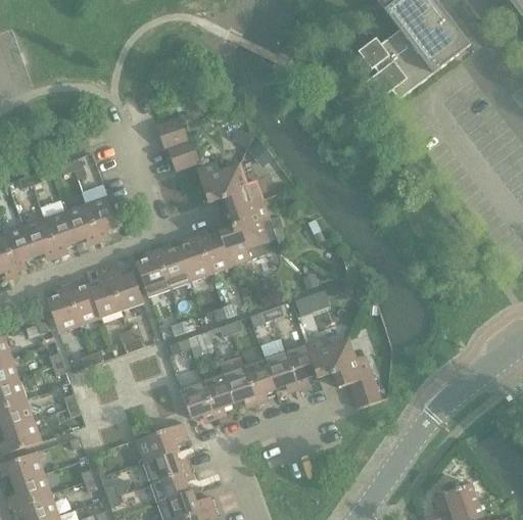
[(377,0),(399,30),(381,43),(376,37),(375,38),(377,41),(363,51),(374,65),(371,67),(372,68),(374,66),(380,75),(369,83),(380,97),(377,99),(378,100),(392,90),(399,99),(471,45),(462,34),(458,28),(437,1),(436,0),(377,0)]
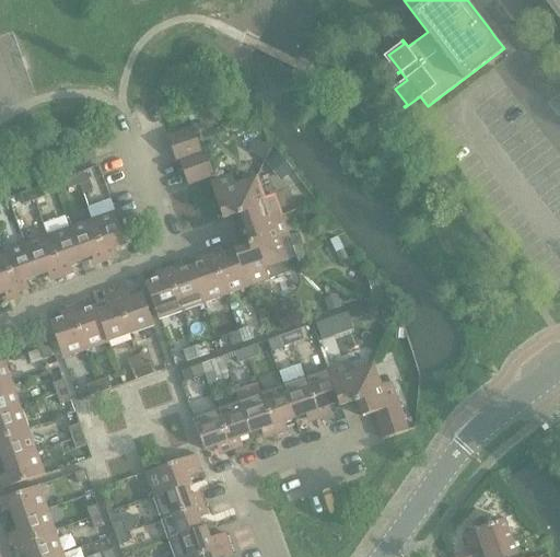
[(544,0),(549,7),(559,20),(559,0),(544,0)]
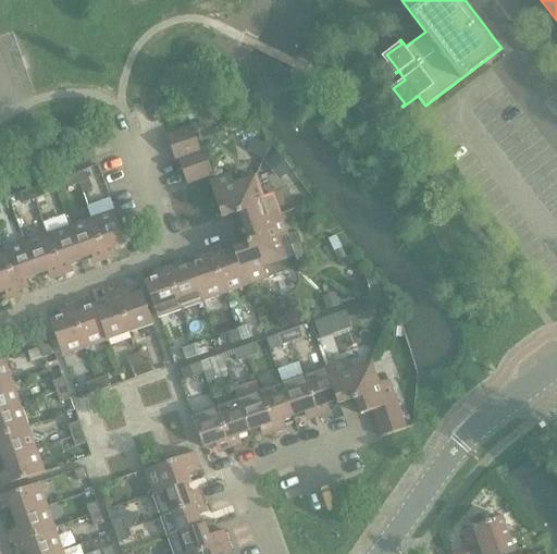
[(215,100),(195,108),(197,112),(200,121),(220,113),(220,111),(215,100)]
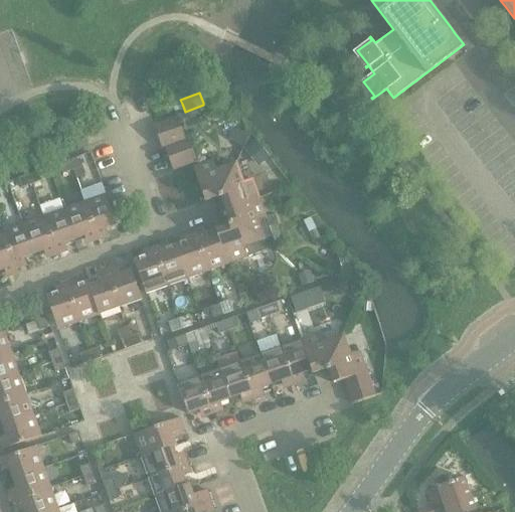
[(154,123),(158,135),(181,126),(177,115),(154,123)]
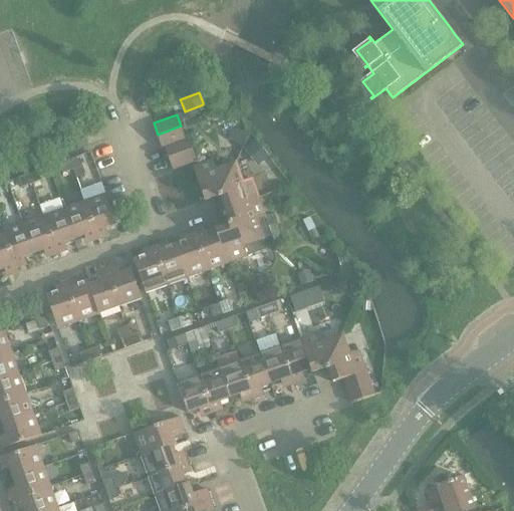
[(181,125),(158,135),(162,146),(165,145),(185,138),(181,125)]
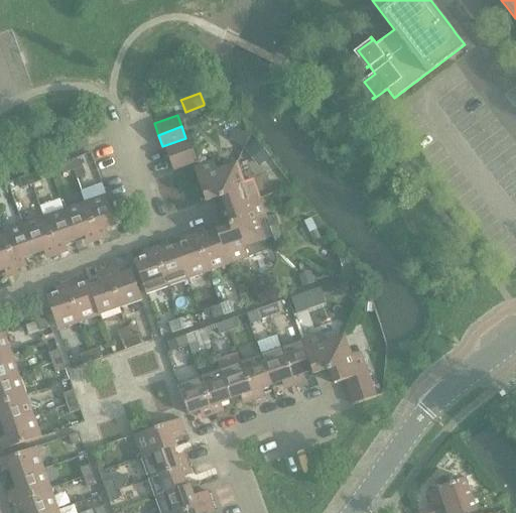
[(238,127),(232,138),(243,144),(249,133),(238,127)]
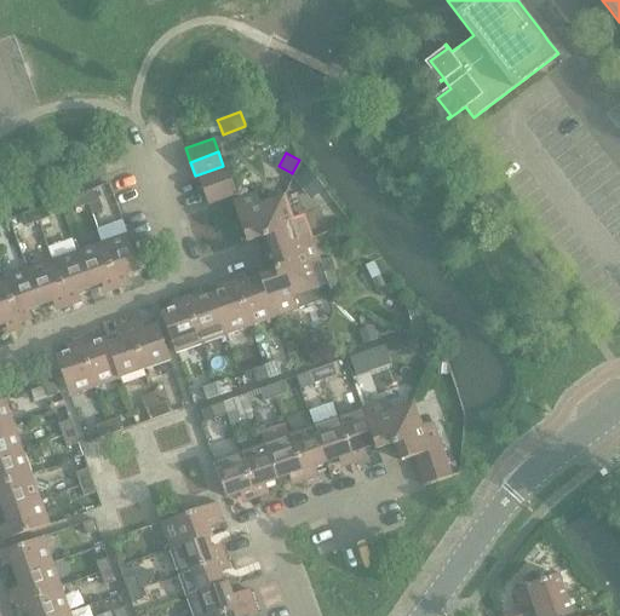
[(223,166),(199,174),(204,189),(231,178),(227,165),(223,166)]
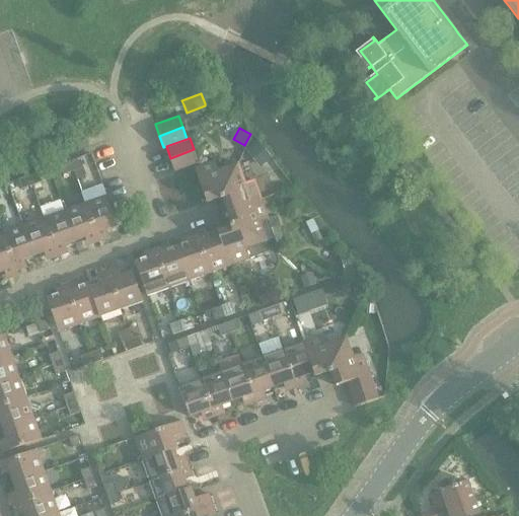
[(261,140),(248,149),(261,164),(273,154),(261,140)]
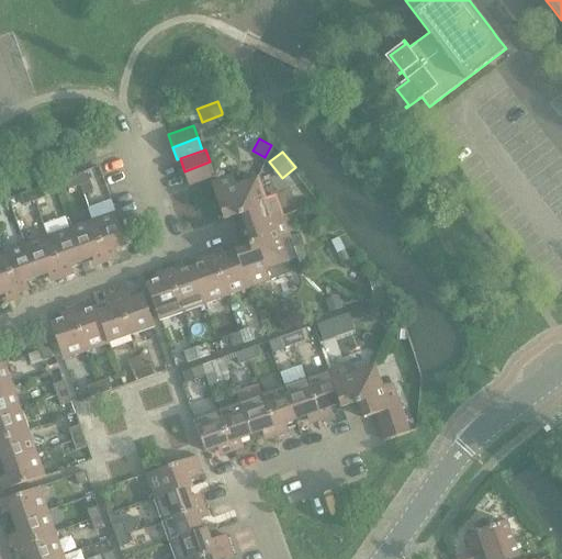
[(210,161),(184,171),(189,183),(214,175),(210,161)]
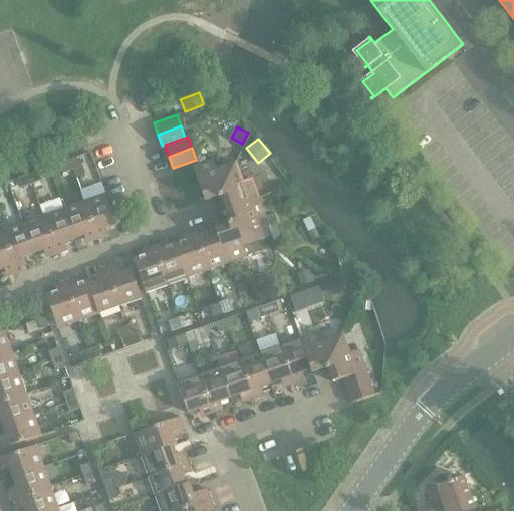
[(78,154),(69,158),(72,168),(82,164),(78,154)]
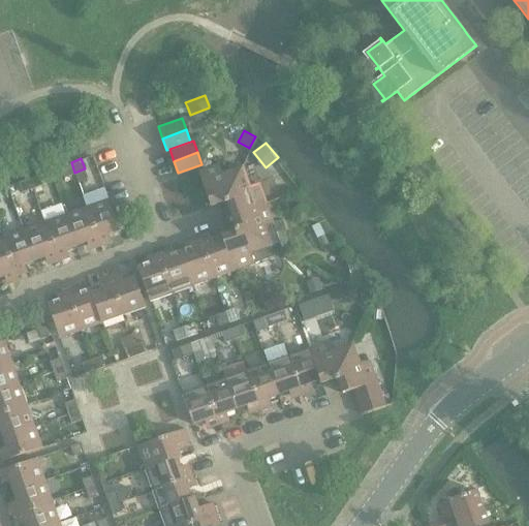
[(74,173),(71,162),(61,165),(64,176),(74,173)]
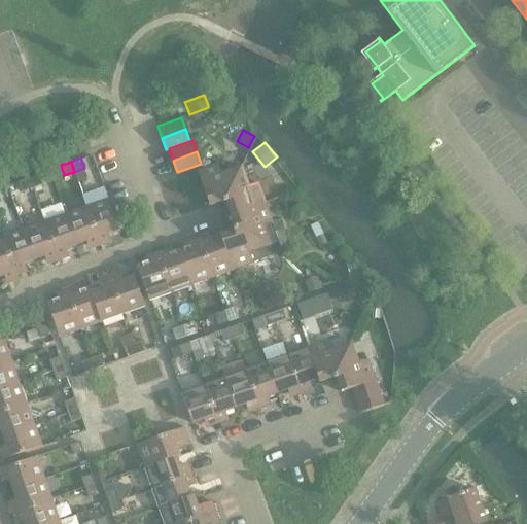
[(210,204),(225,198),(242,164),(221,171),(218,162),(198,169),(210,204)]
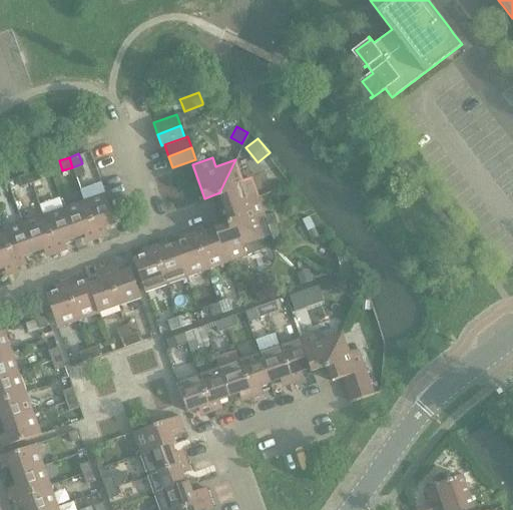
[(235,159),(219,192),(224,207),(259,195),(251,176),(242,179),(235,159)]
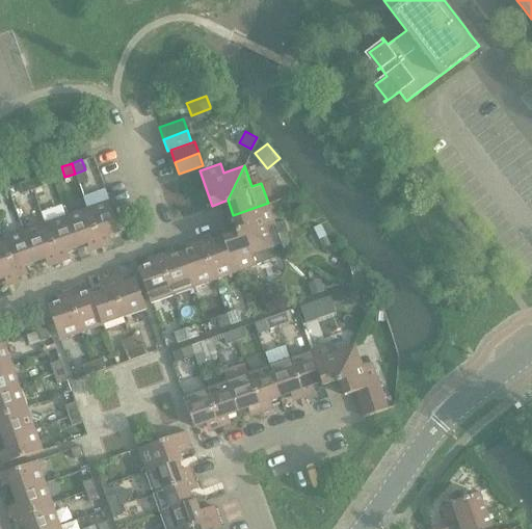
[(40,175),(29,178),(32,188),(43,185),(40,175)]
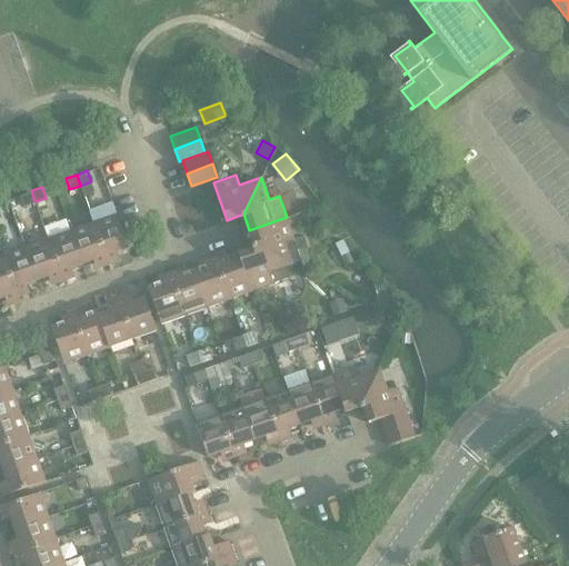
[(35,201),(31,190),(20,194),(25,205),(35,201)]
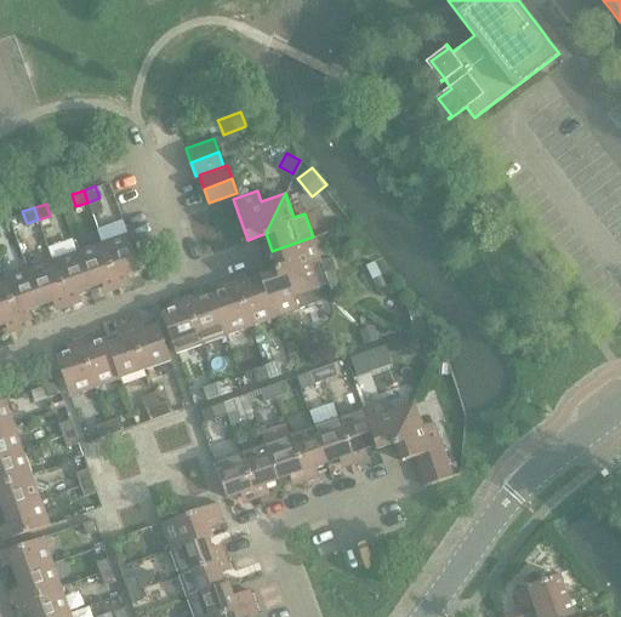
[(127,232),(102,240),(118,287),(131,283),(127,273),(141,268),(127,232)]
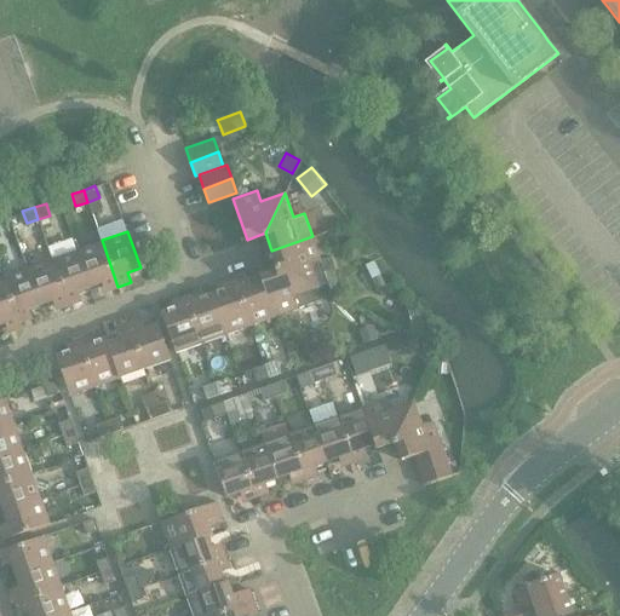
[(313,236),(271,251),(277,268),(317,287),(309,263),(321,258),(313,236)]
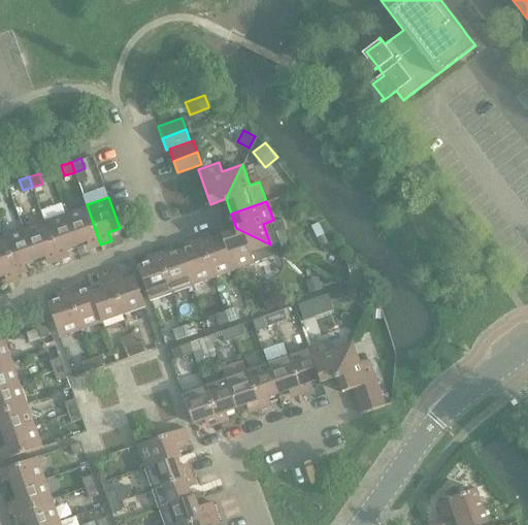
[(87,204),(65,212),(76,243),(87,239),(90,248),(100,244),(87,204)]
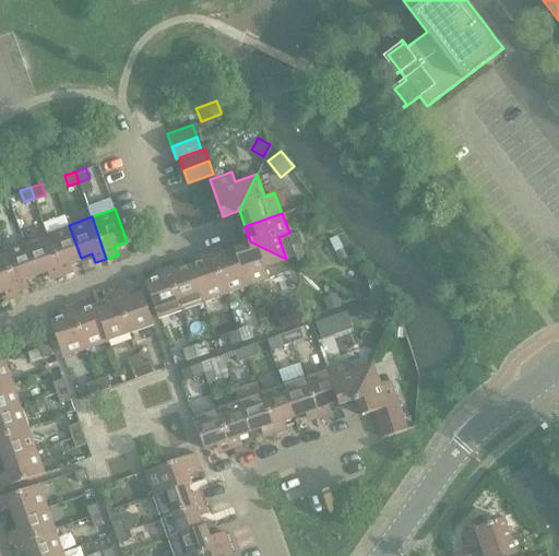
[(69,225),(47,233),(62,274),(73,270),(70,261),(81,258),(69,225)]
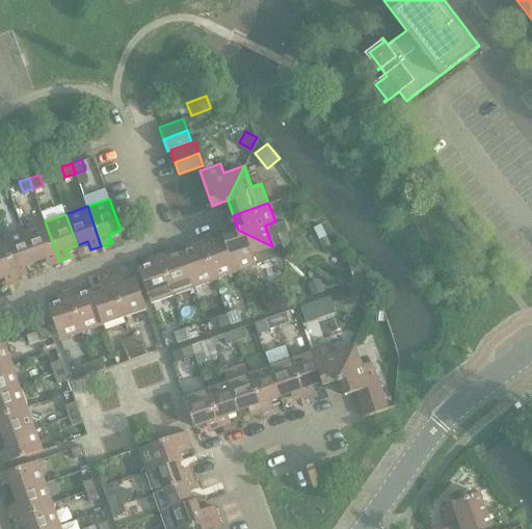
[(45,221),(24,229),(34,260),(45,257),(48,265),(59,261),(45,221)]
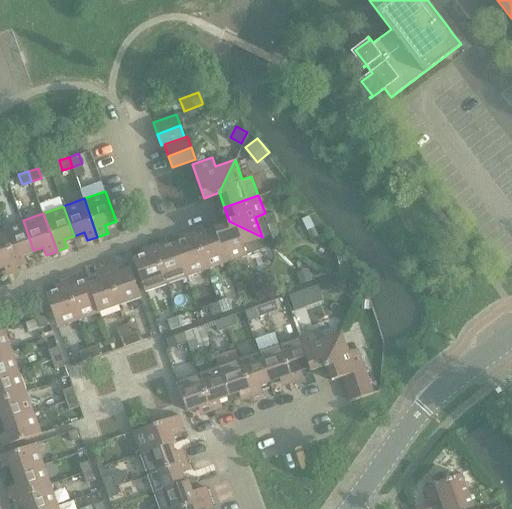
[(23,220),(1,228),(3,232),(4,232),(16,265),(17,265),(27,262),(24,254),(33,250),(23,220)]
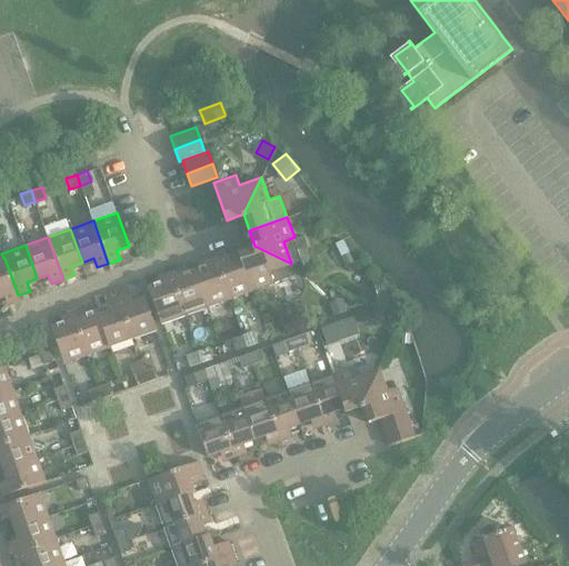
[(255,246),(239,251),(252,289),(273,281),(269,271),(291,264),(255,246)]
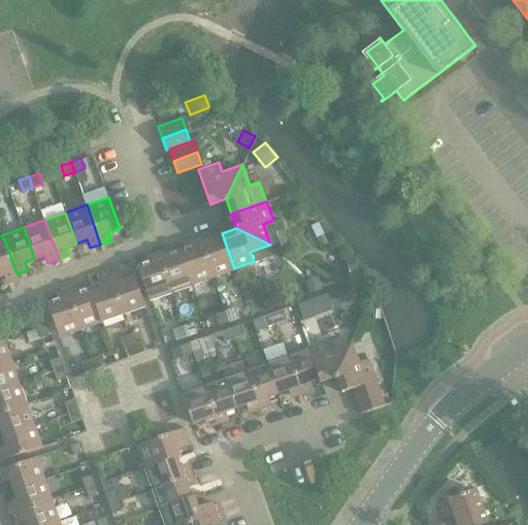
[(210,232),(204,234),(199,236),(212,275),(234,268),(222,233),(211,237),(210,232)]
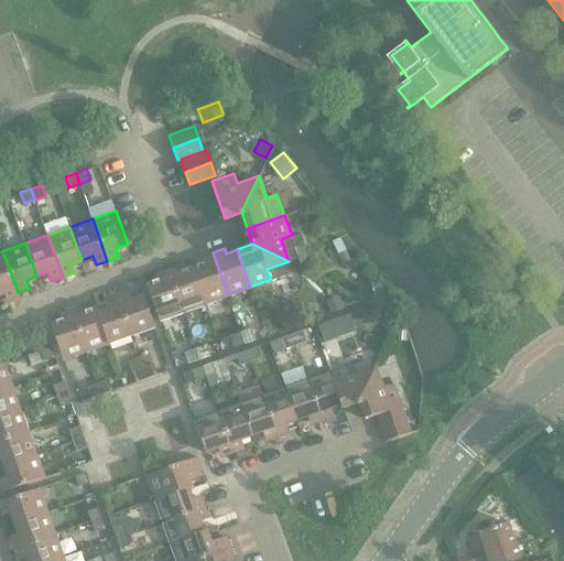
[(201,257),(203,261),(192,266),(205,302),(227,294),(213,252),(201,257)]
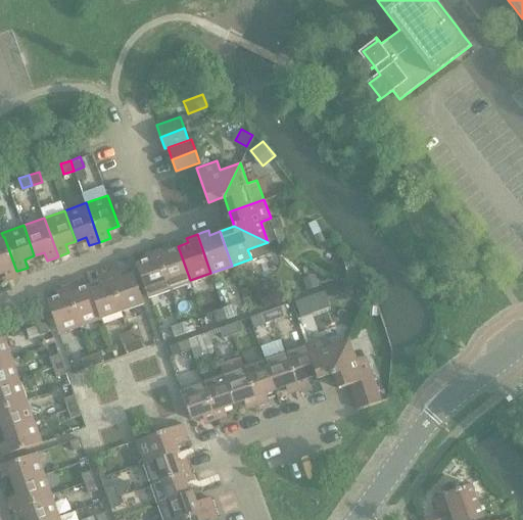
[(4,237),(3,237),(0,238),(0,273),(4,272),(7,280),(18,276),(17,271),(16,271),(4,237)]
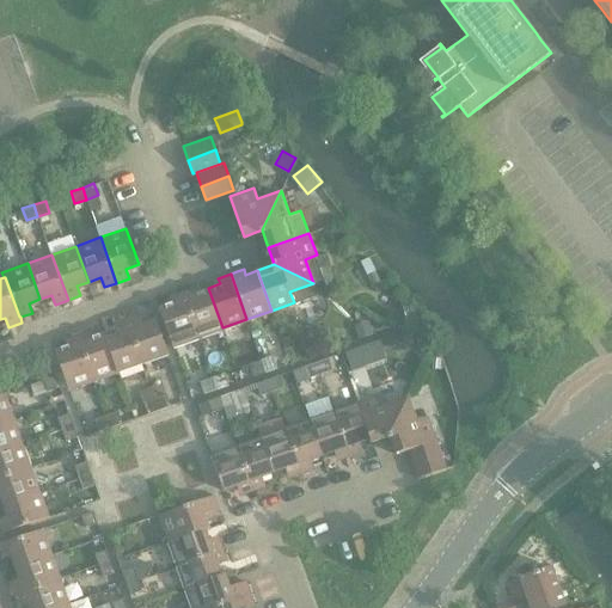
[(195,287),(188,289),(182,290),(199,337),(222,327),(208,288),(197,292),(195,287)]
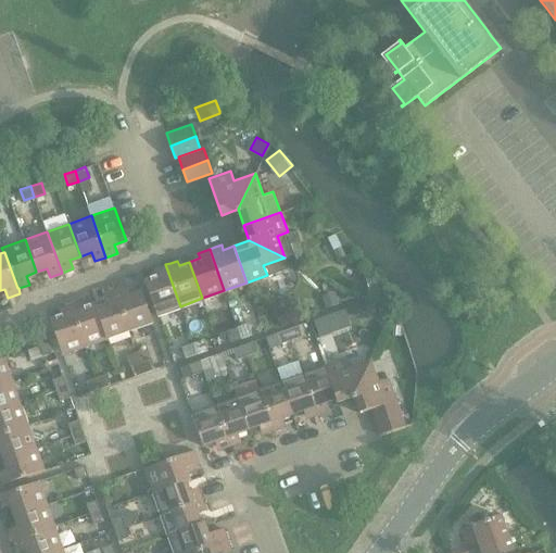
[(153,268),(155,274),(144,277),(158,314),(180,306),(165,264),(153,268)]
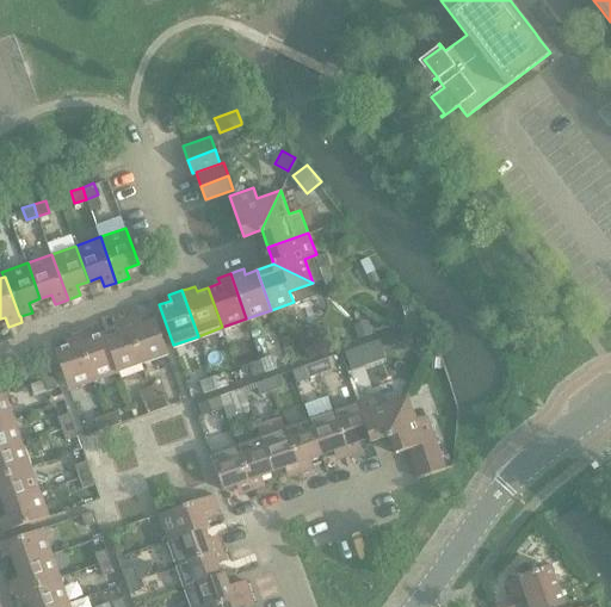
[(140,311),(133,314),(127,316),(142,361),(168,353),(155,316),(142,321),(140,311)]
